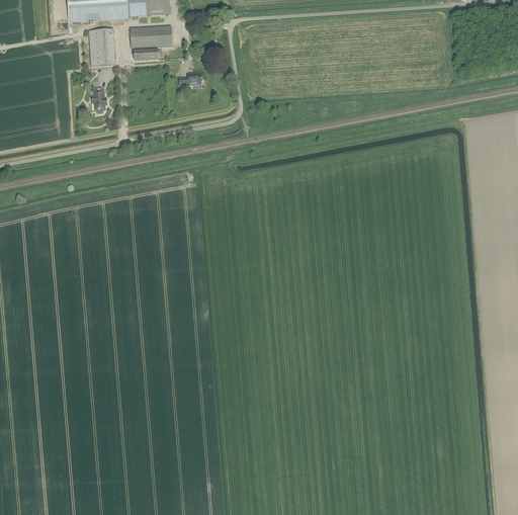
[(67,0),(69,21),(128,17),(128,16),(170,13),(168,0),(67,0)]
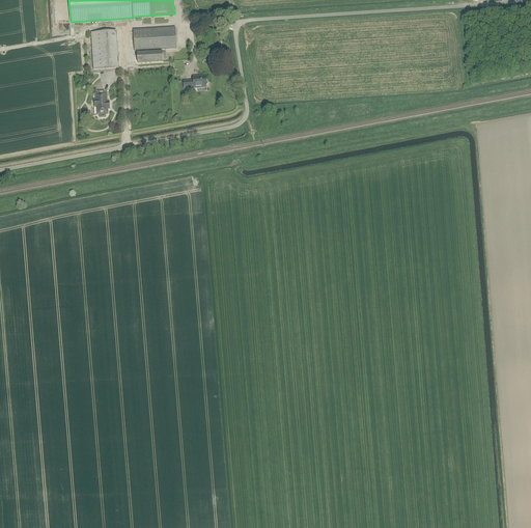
[(176,47),(174,25),(133,28),(134,49),(176,47)]
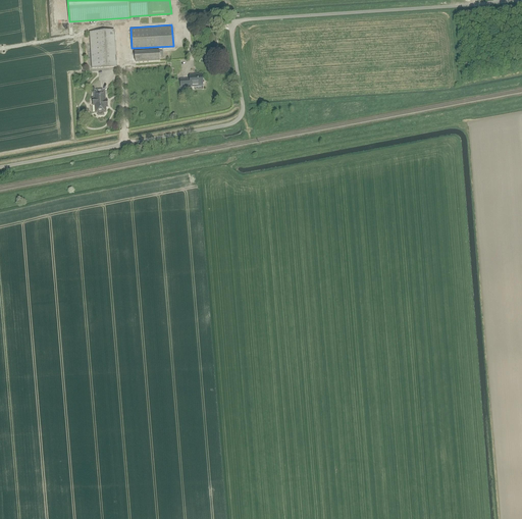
[(90,31),(92,66),(116,65),(114,29),(90,31)]
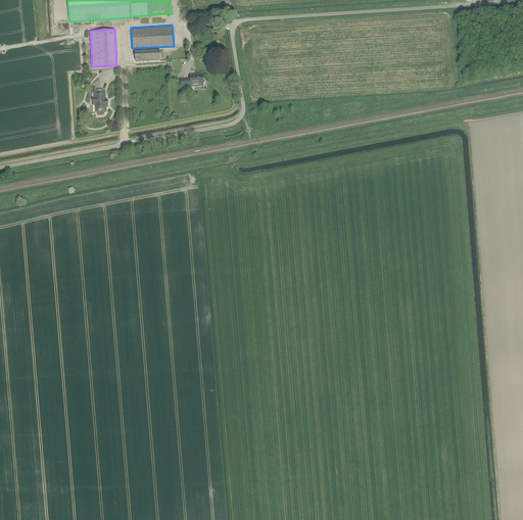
[(135,60),(159,58),(159,49),(134,50),(135,60)]
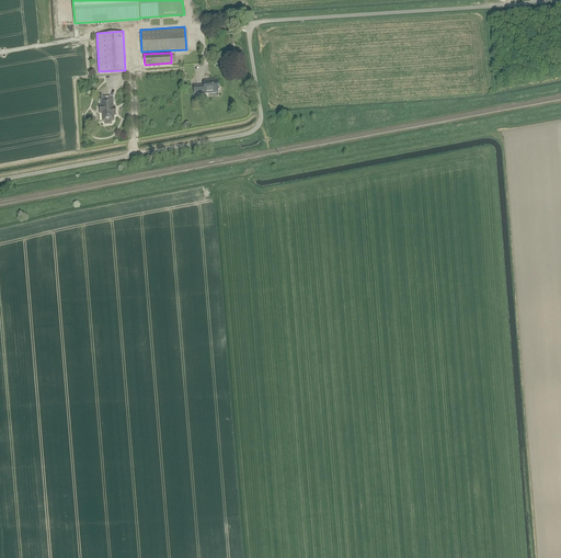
[(194,83),(194,91),(209,91),(209,89),(217,89),(217,87),(218,87),(219,86),(219,83),(218,83),(217,83),(217,78),(203,79),(204,82),(194,83)]
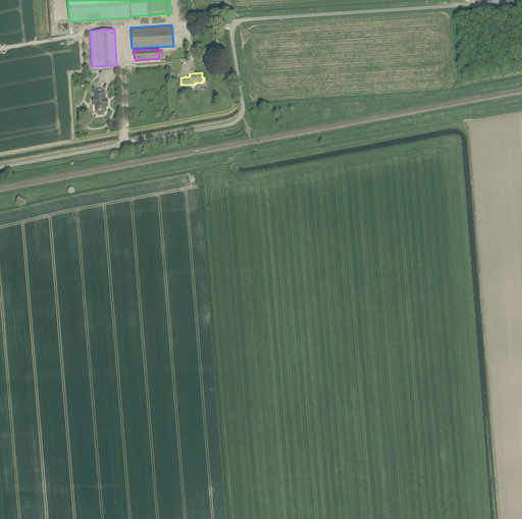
[(94,96),(92,96),(93,103),(95,103),(95,111),(98,110),(98,113),(103,113),(103,110),(106,110),(105,105),(107,105),(107,98),(105,98),(104,90),(102,90),(102,88),(97,88),(97,90),(94,90),(94,96)]
